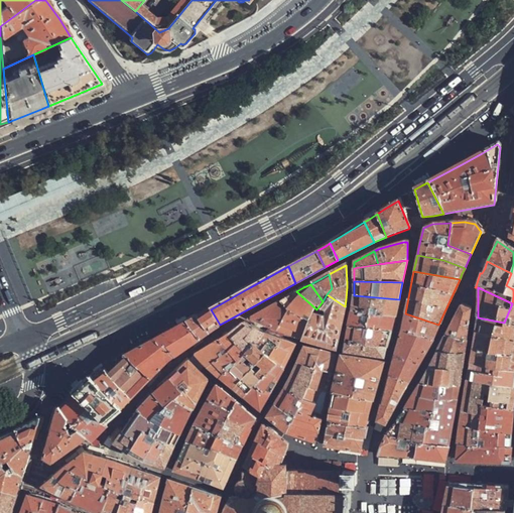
[(290,309),(310,323),(316,309),(296,291),(288,297),(279,302),(290,309)]
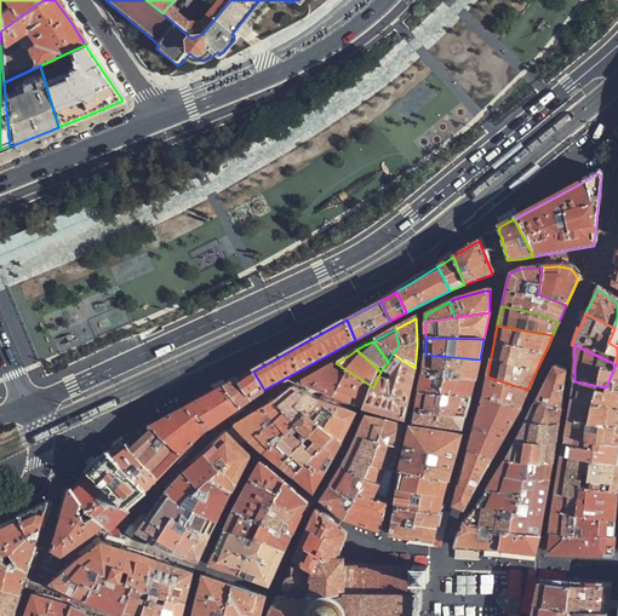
[(413,372),(415,368),(393,353),(388,362),(381,372),(373,387),(364,407),(371,409),(404,419),(413,372)]
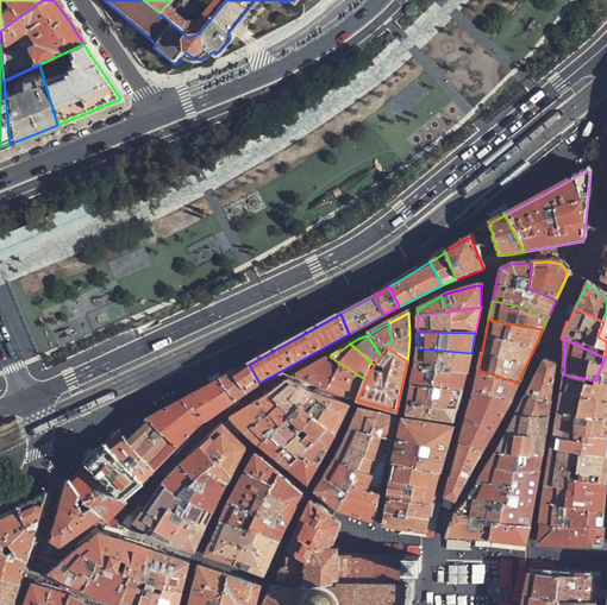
[(469,364),(471,353),(418,348),(414,367),(467,375),(469,364)]
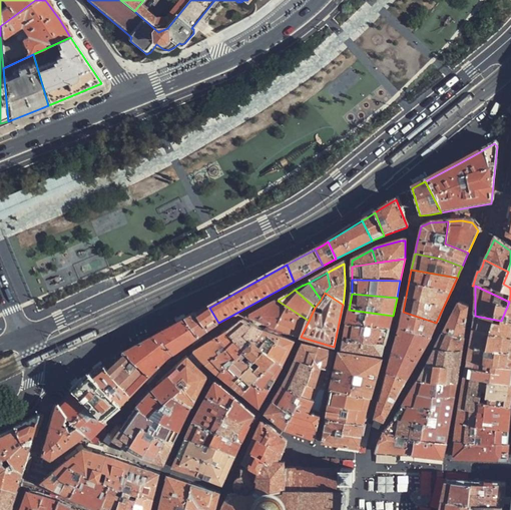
[(510,295),(509,302),(501,321),(510,323),(510,295)]
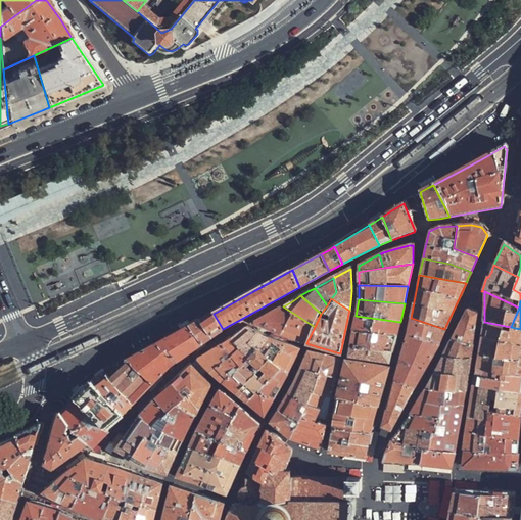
[(268,329),(281,335),(294,314),(283,306),(255,323),(255,324),(268,329)]
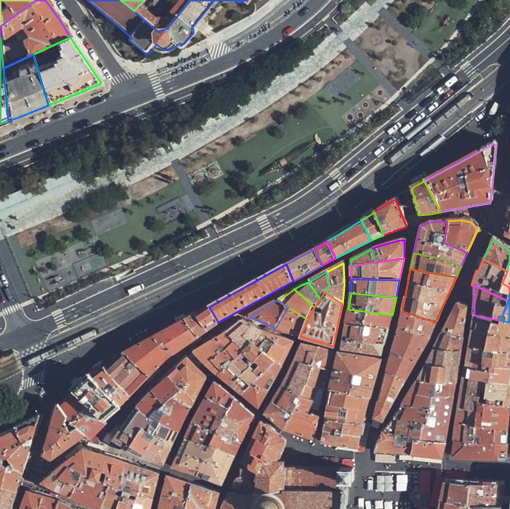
[(441,333),(462,338),(465,307),(456,304),(445,324),(441,333)]
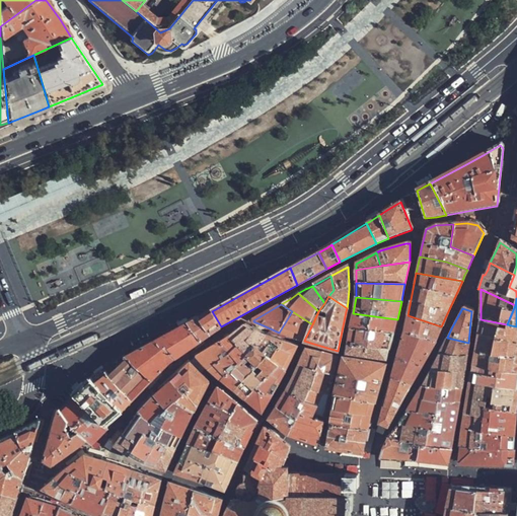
[(221,326),(212,311),(206,314),(198,318),(211,335),(221,326)]
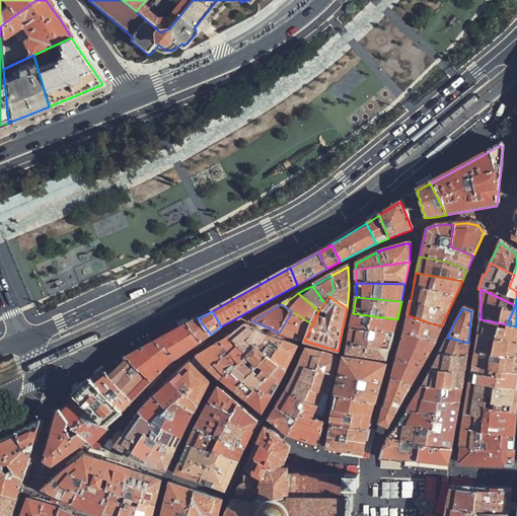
[(290,336),(304,341),(312,324),(292,311),(279,333),(290,336)]
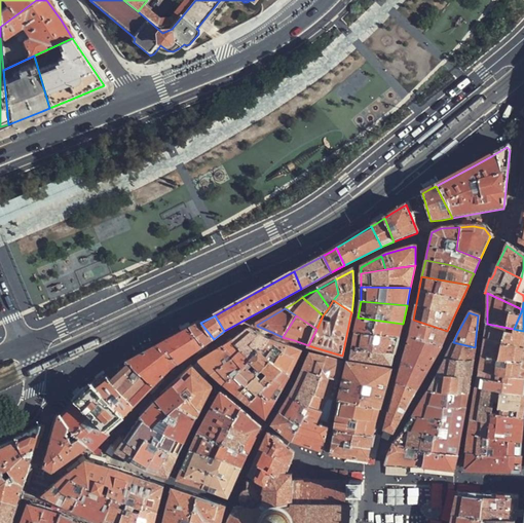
[(402,330),(403,324),(358,318),(354,333),(400,338),(402,330)]
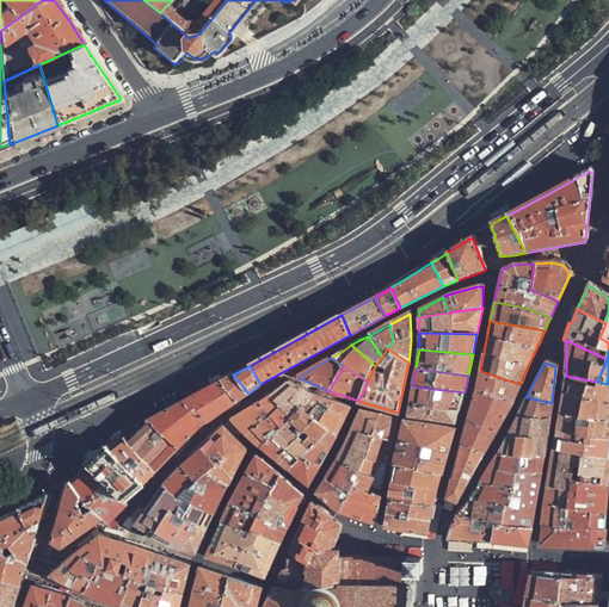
[(518,389),(520,384),(480,371),(477,383),(475,390),(512,402),(518,389)]
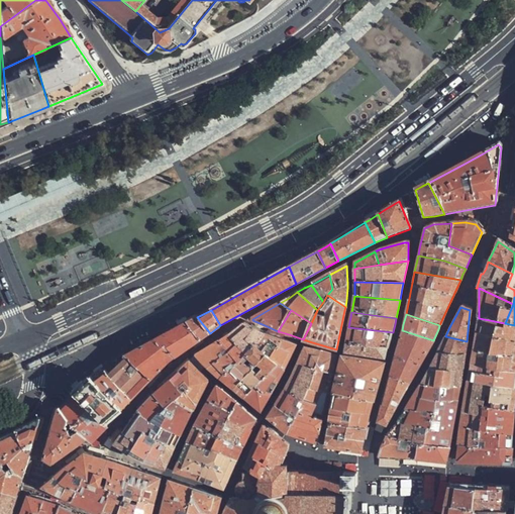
[(210,333),(197,317),(190,321),(187,323),(200,339),(210,333)]
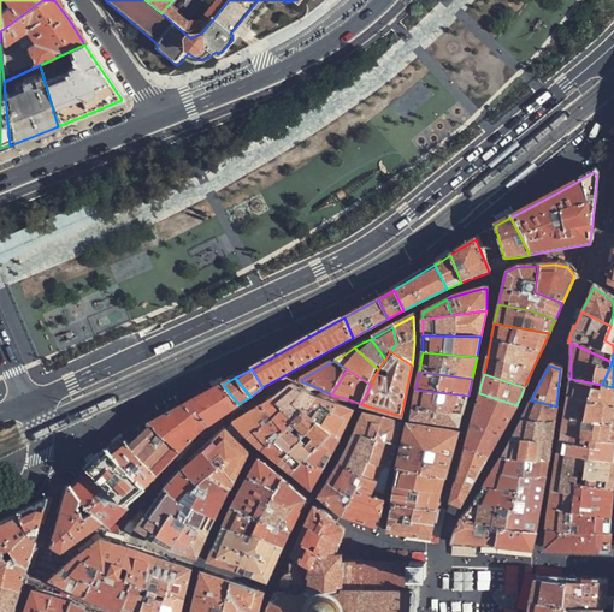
[(597,403),(602,385),(571,379),(568,390),(567,397),(591,402),(597,403)]
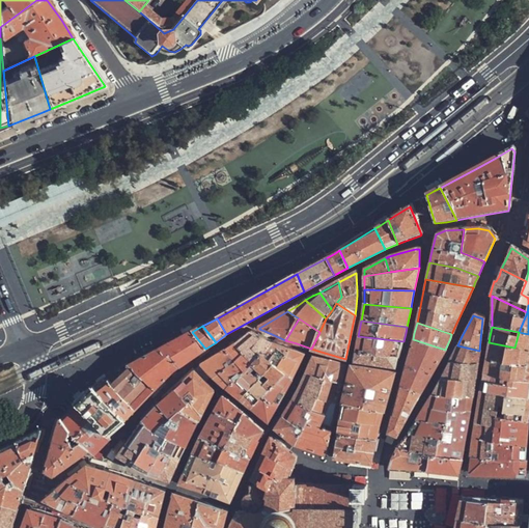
[(205,349),(192,332),(184,336),(170,343),(167,345),(179,367),(190,360),(205,349)]
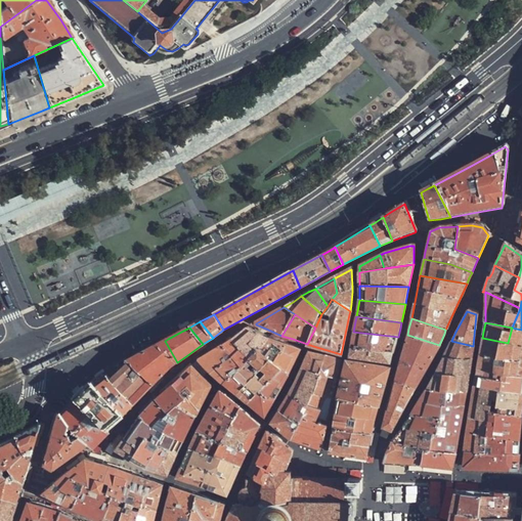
[(521,330),(512,328),(508,343),(503,342),(498,374),(521,378),(521,330)]
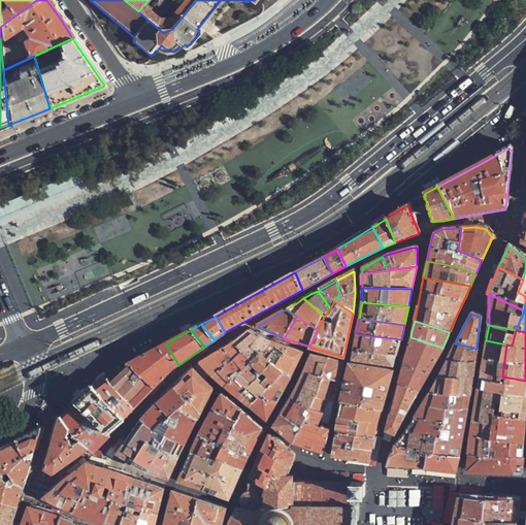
[(248,332),(224,349),(243,369),(258,355),(271,341),(248,332)]
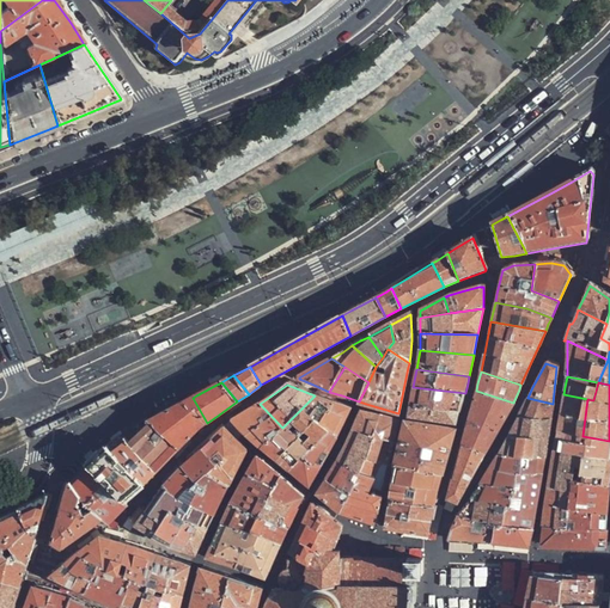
[(463,401),(465,393),(413,387),(409,407),(461,412),(463,401)]
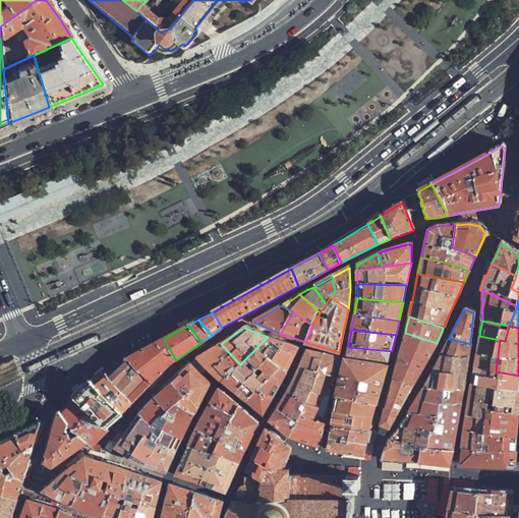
[(393,380),(412,388),(425,363),(437,343),(405,333),(401,348),(393,380)]
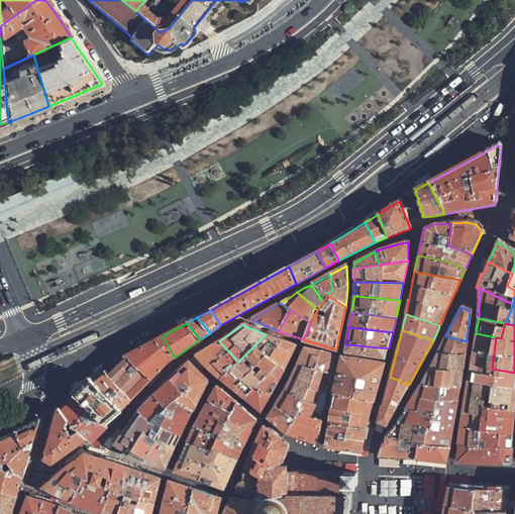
[(491,375),(492,369),(496,337),(476,333),(473,353),(470,371),(491,375)]
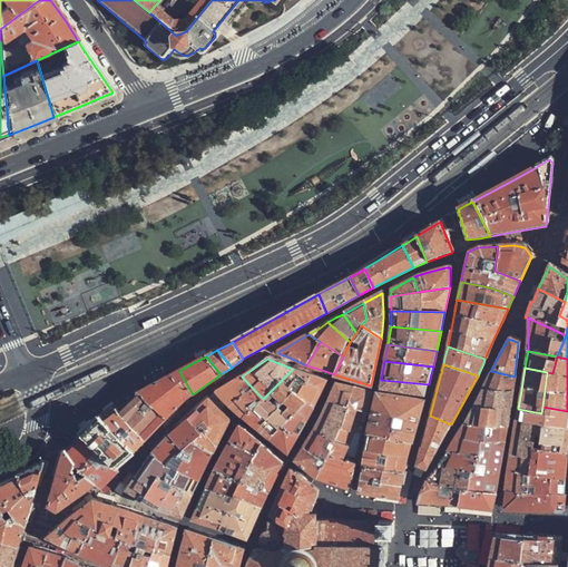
[(301,371),(293,369),(278,383),(292,393),(303,401),(313,409),(319,398),(326,382),(301,371)]
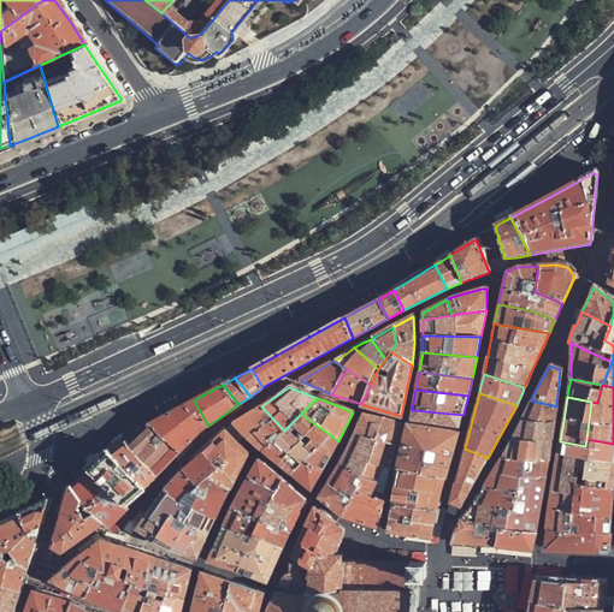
[(208,426),(194,400),(153,422),(148,425),(181,452),(200,432),(208,426)]
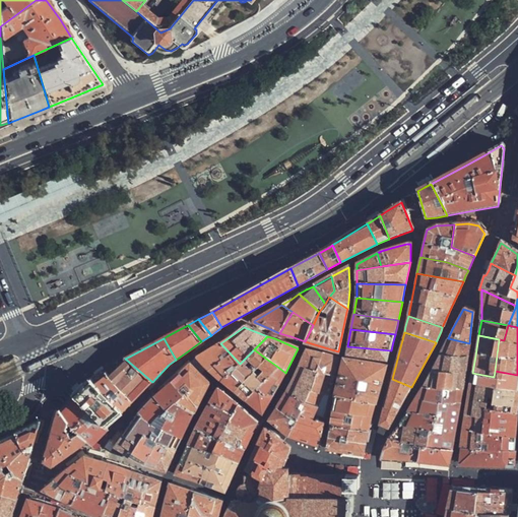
[(438,357),(466,359),(469,343),(448,338),(440,352),(438,357)]
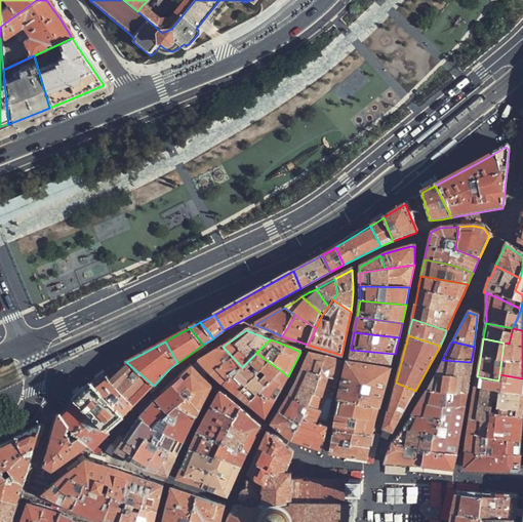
[(242,367),(223,347),(218,350),(199,361),(199,362),(208,373),(211,376),(217,380),(224,386),(242,367)]
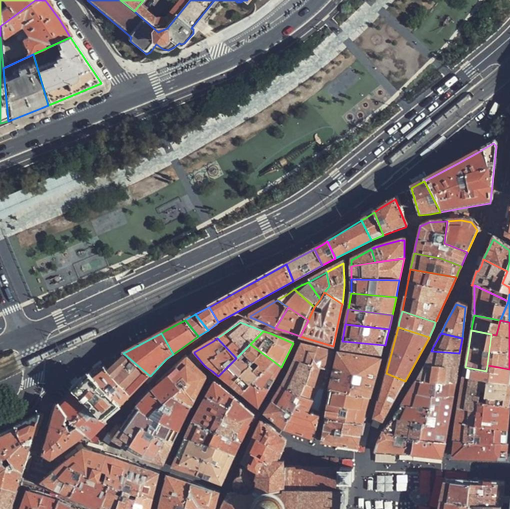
[(382,355),(385,345),(342,341),(340,349),(361,352),(382,355)]
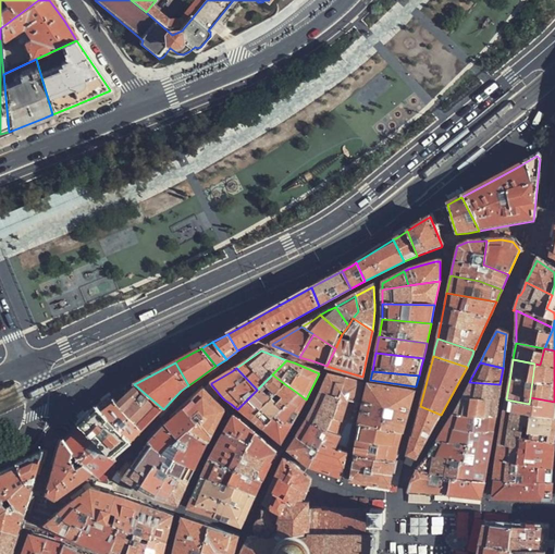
[(257,390),(237,409),(244,415),(251,421),(285,384),(272,374),(257,390)]
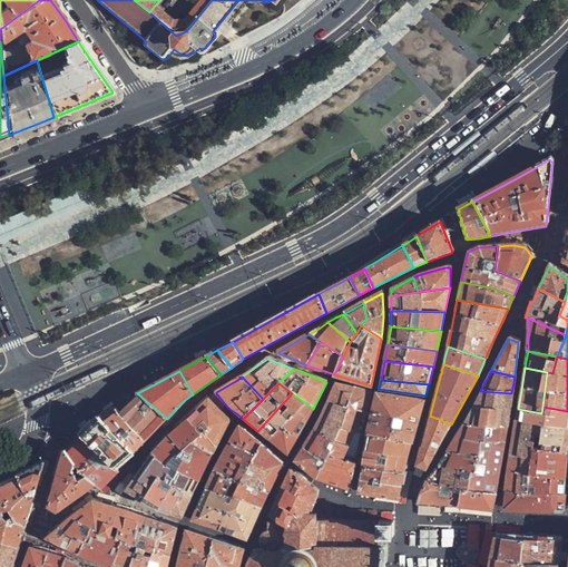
[(344,407),(365,412),(370,393),(336,384),(329,399),(327,402),(344,407)]
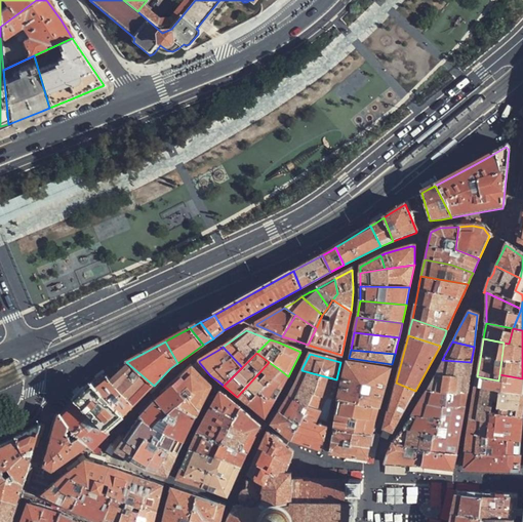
[(426,391),(466,394),(468,384),(471,362),(442,360),(431,382),(426,391)]
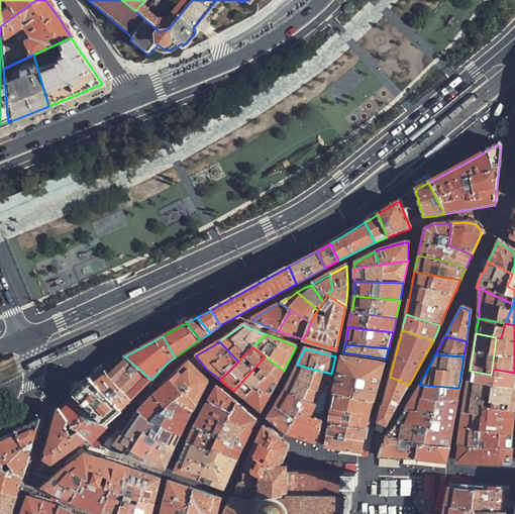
[(151,380),(124,356),(120,360),(102,369),(132,401),(136,396),(151,380)]
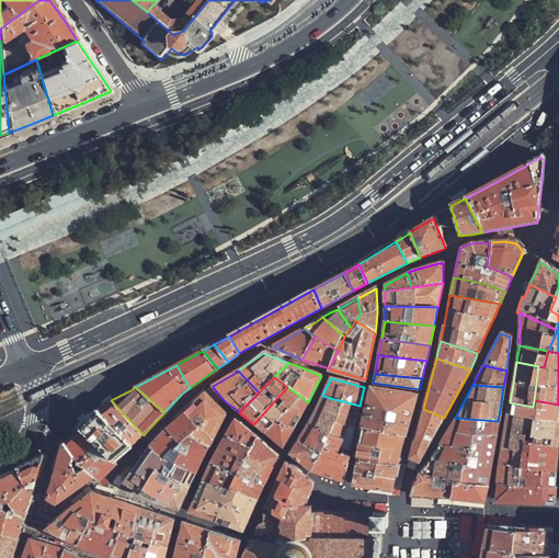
[(259,429),(265,433),(298,395),(287,387),(253,424),(259,429)]
